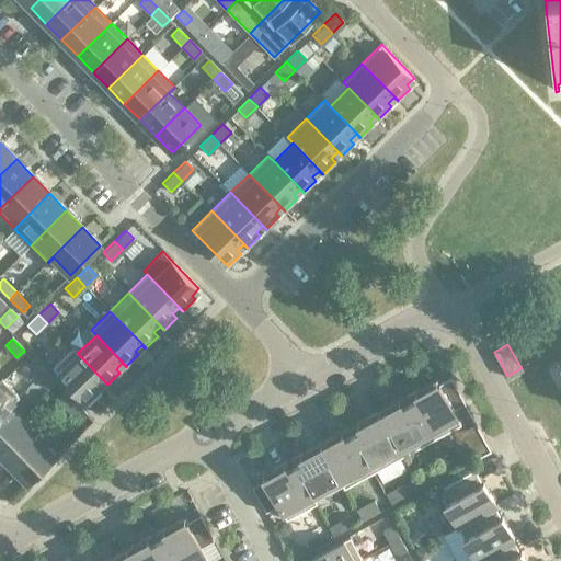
[(107,386),(107,385),(77,353),(71,347),(53,367),(89,403),(101,391),(98,388),(103,381),(107,386)]
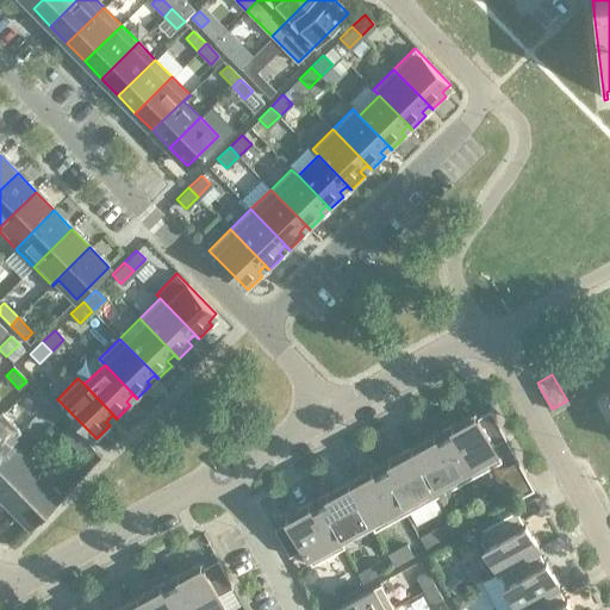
[(48,403),(35,390),(27,398),(39,410),(48,403)]
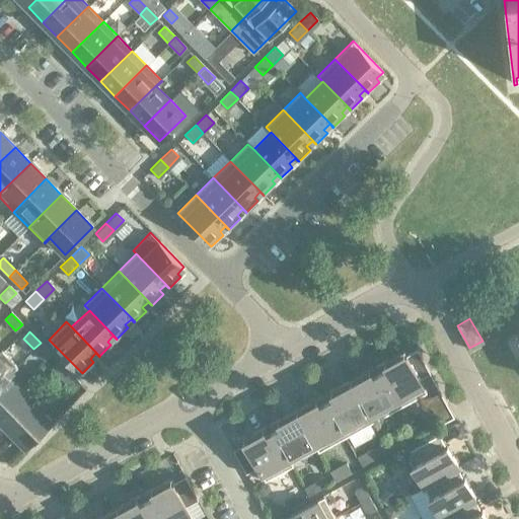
[(51,354),(41,343),(33,349),(45,360),(51,354)]
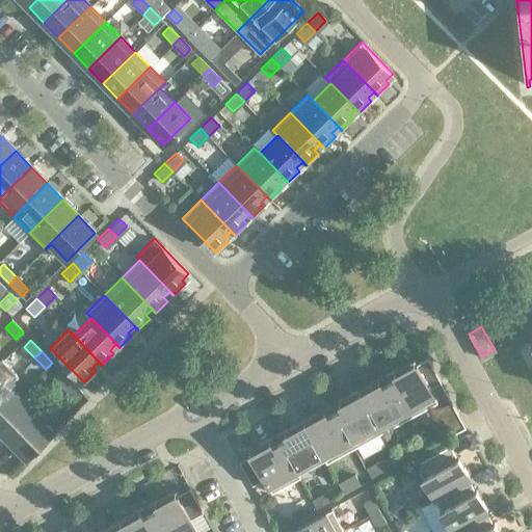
[(441,381),(427,357),(416,364),(414,360),(386,375),(408,418),(436,402),(429,388),(441,381)]
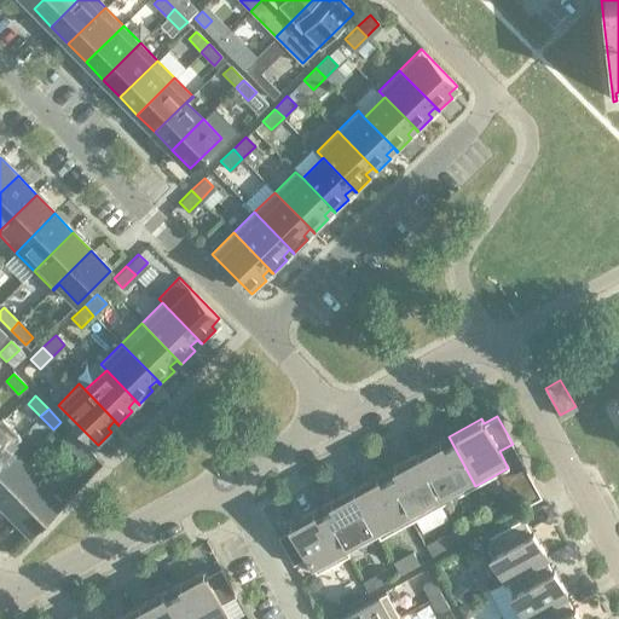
[(0,455),(19,437),(3,418),(0,421),(0,455)]
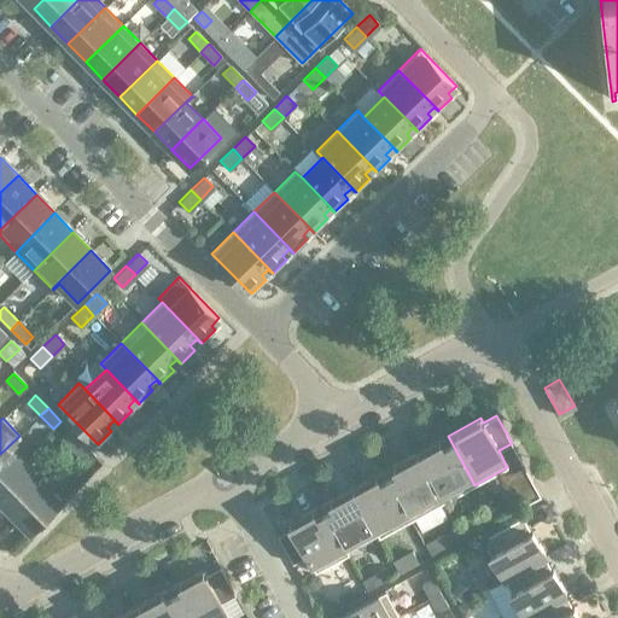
[(82,443),(70,430),(62,438),(75,452),(82,443)]
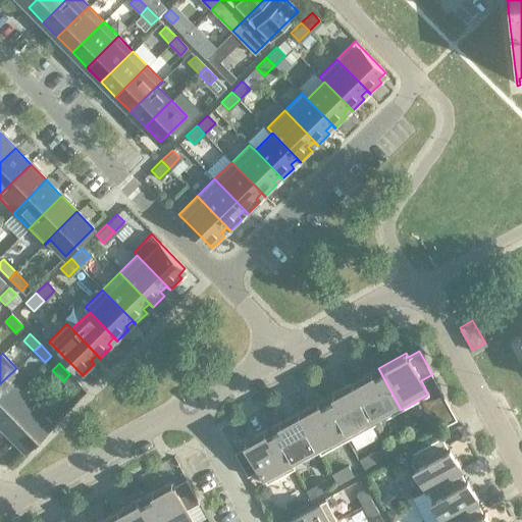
[(17,369),(16,368),(0,383),(0,413),(21,393),(8,378),(17,369)]
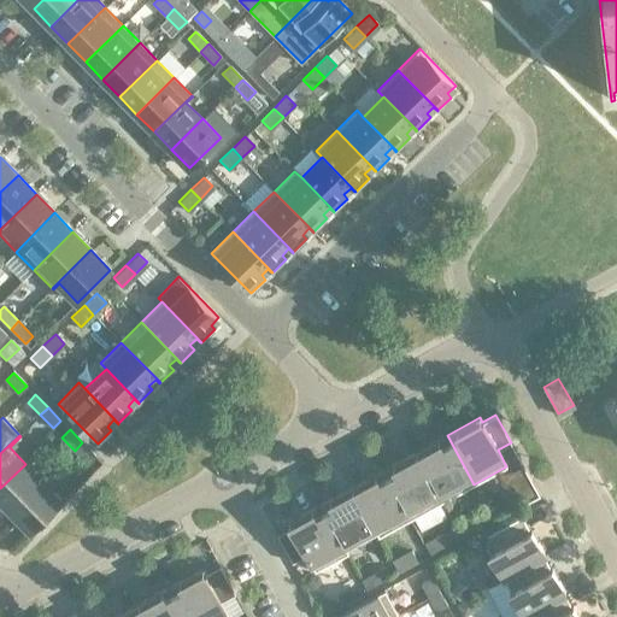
[(474,485),(447,435),(415,452),(442,501),(474,485)]
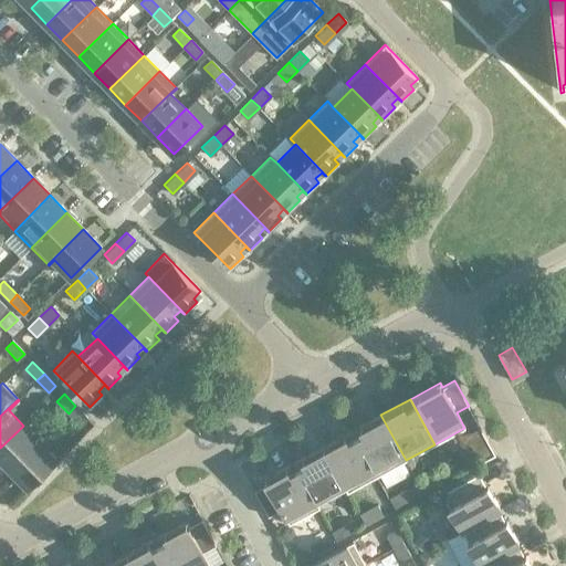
[(87,418),(75,406),(69,413),(80,425),(87,418)]
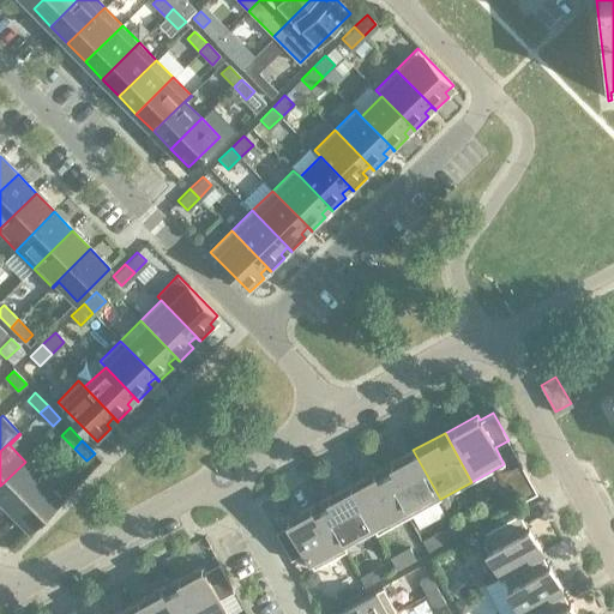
[(440,499),(413,450),(381,467),(409,517),(440,499)]
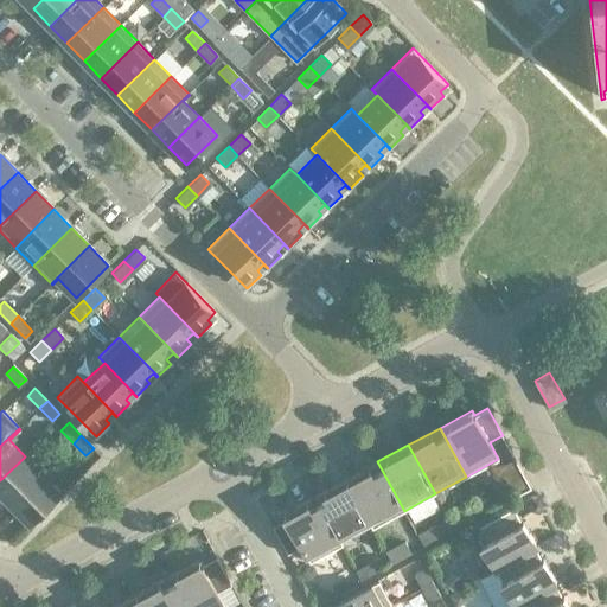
[(42,473),(25,457),(0,480),(0,491),(12,504),(42,473)]
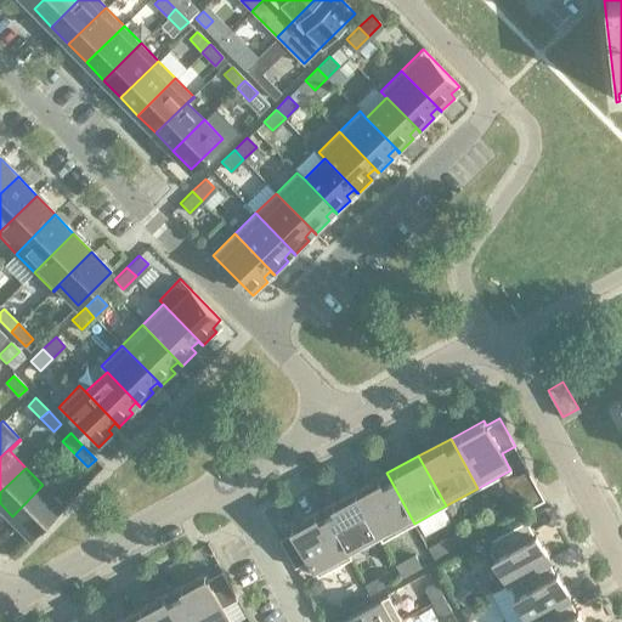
[(414,524),(386,473),(355,491),(378,533),(382,541),(414,524)]
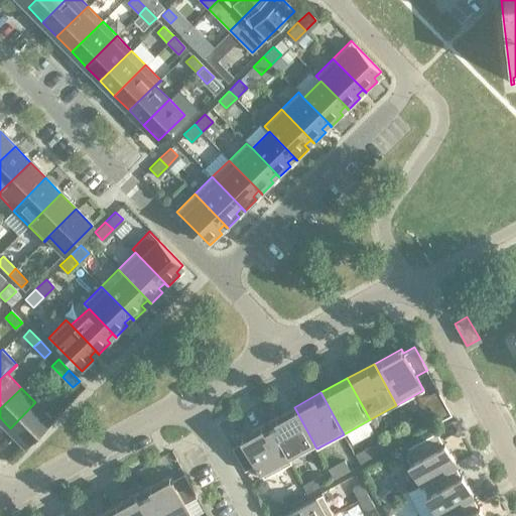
[(50,418),(35,402),(10,428),(25,443),(50,418)]
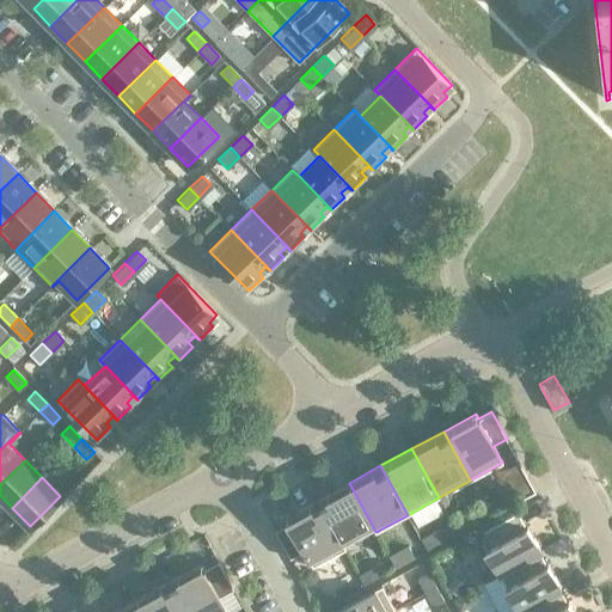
[(372,525),(349,483),(318,500),(341,542),(372,525)]
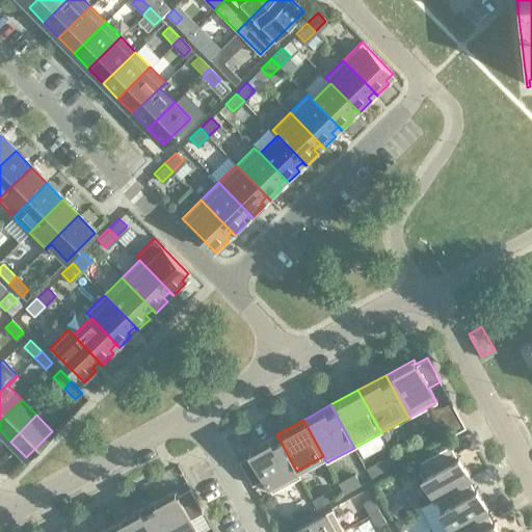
[(299,478),(296,471),(276,434),(247,450),(250,454),(239,460),(251,484),(263,478),(271,493),(299,478)]
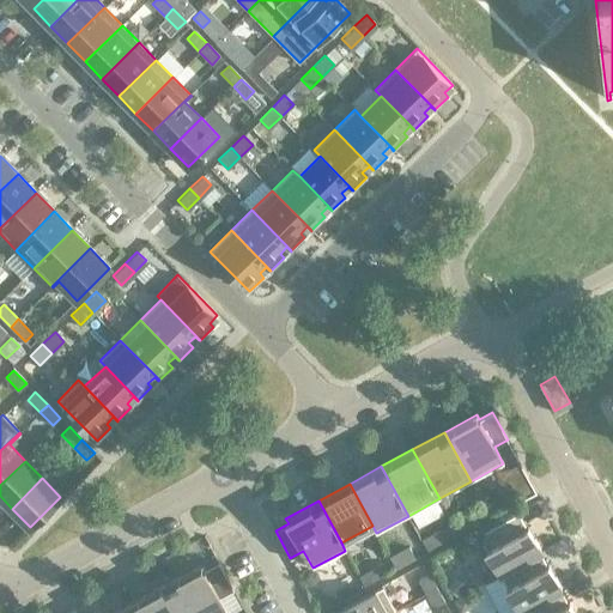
[(471,511),(451,521),(459,534),(478,523),(471,511)]
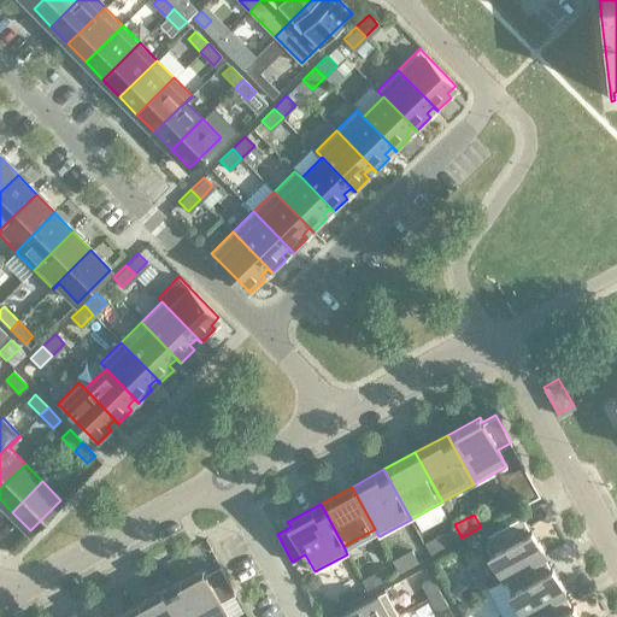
[(481,538),(503,577),(545,553),(530,529),(529,529),(522,516),(481,538)]
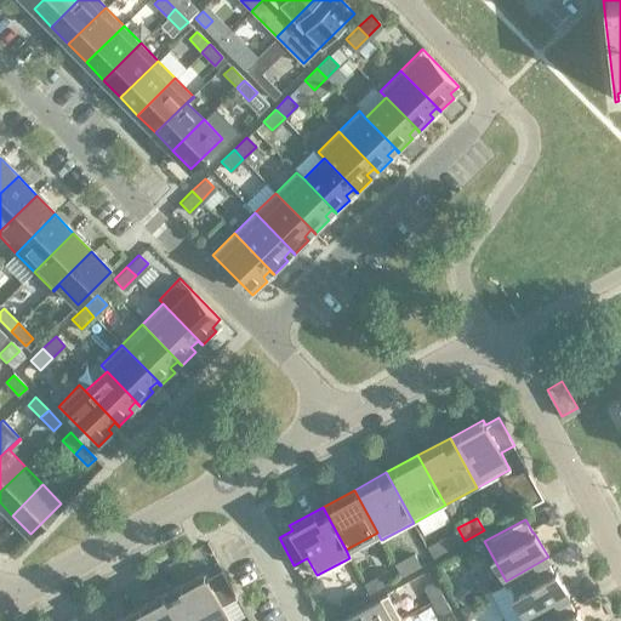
[(444,536),(426,546),(433,558),(450,548),(444,536)]
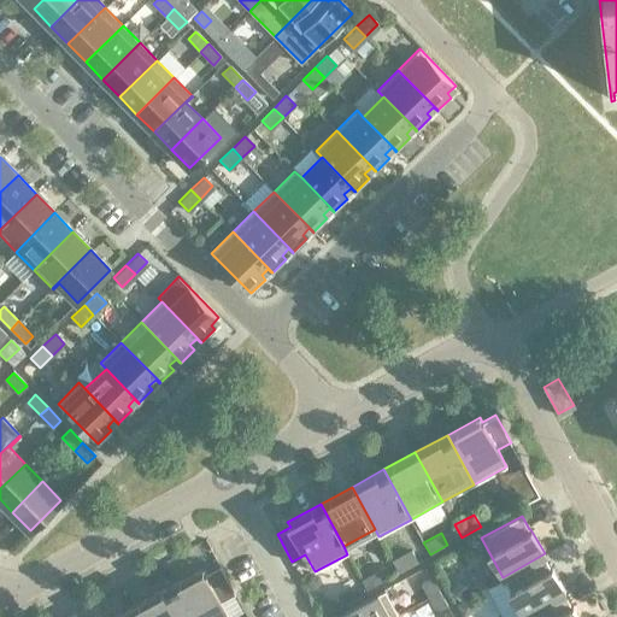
[(410,550),(392,559),(398,571),(417,562),(410,550)]
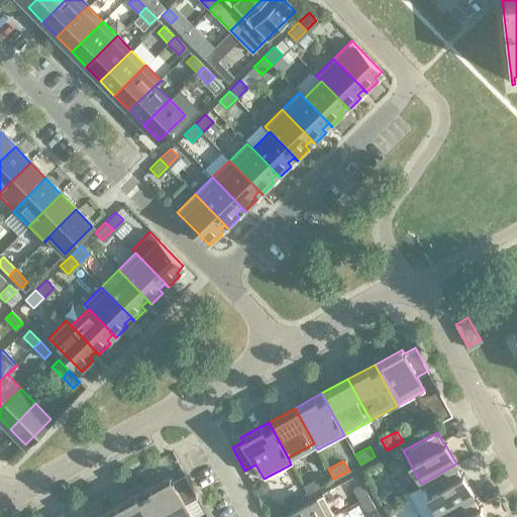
[(456,464),(456,463),(421,484),(438,515),(474,496),(461,475),(460,476),(455,466),(456,464)]
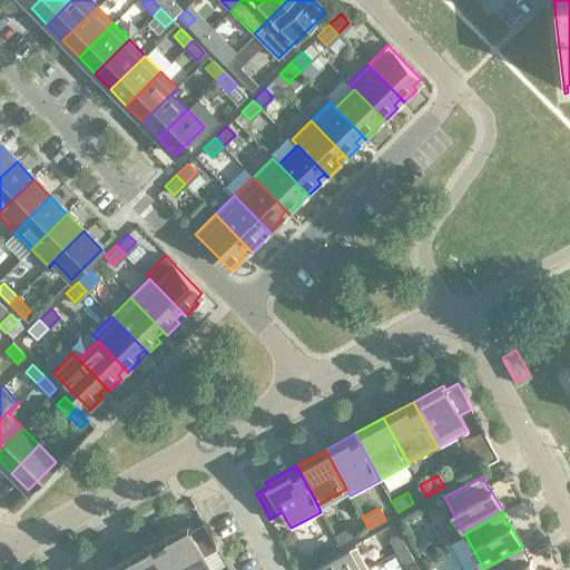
[(217,548),(203,522),(189,530),(187,526),(157,541),(172,569),(212,569),(204,556),(217,548)]
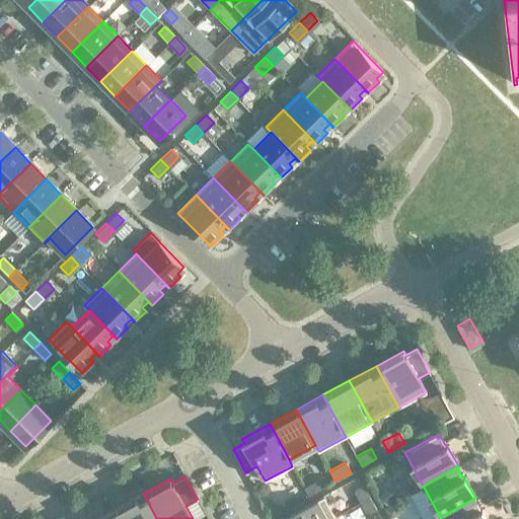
[(316,479),(303,487),(308,496),(320,489),(316,479)]
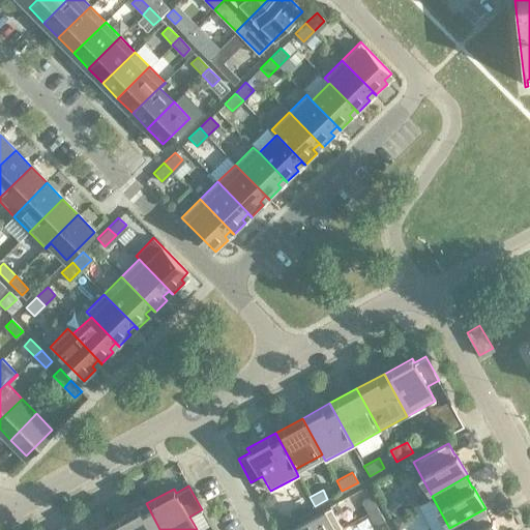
[(377,508),(371,496),(361,501),(367,513),(377,508)]
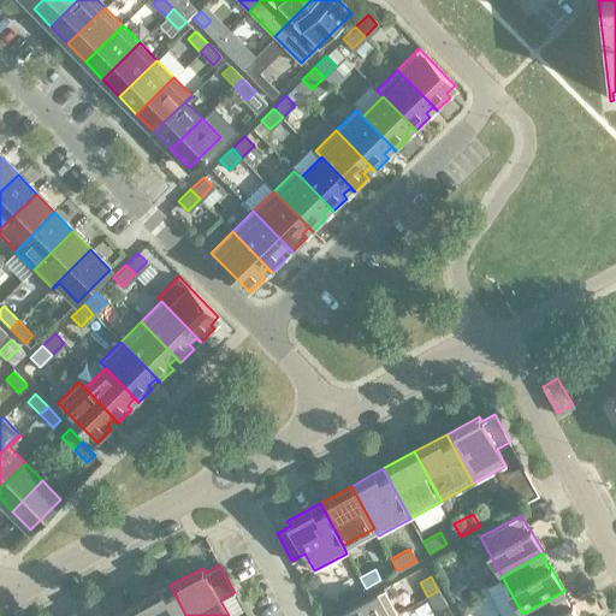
[(457,580),(450,590),(461,598),(468,588),(457,580)]
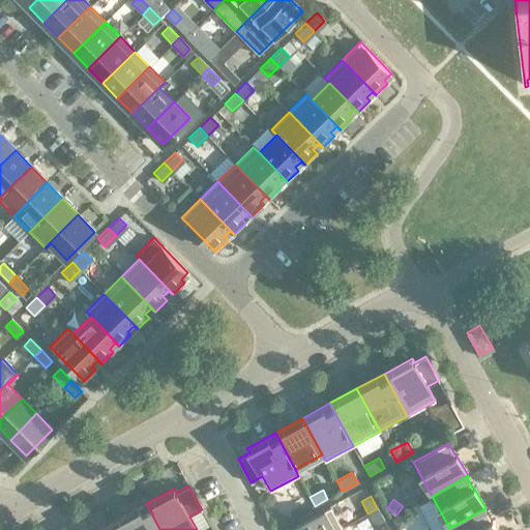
[(159,529),(146,503),(119,519),(124,529),(159,529)]
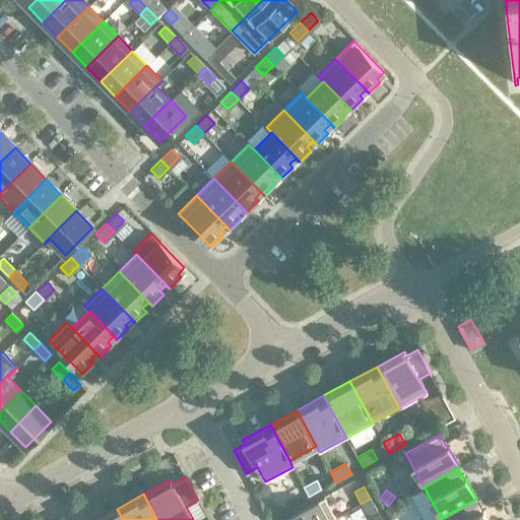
[(286,518),(287,519),(330,519),(335,517),(324,498),(286,518)]
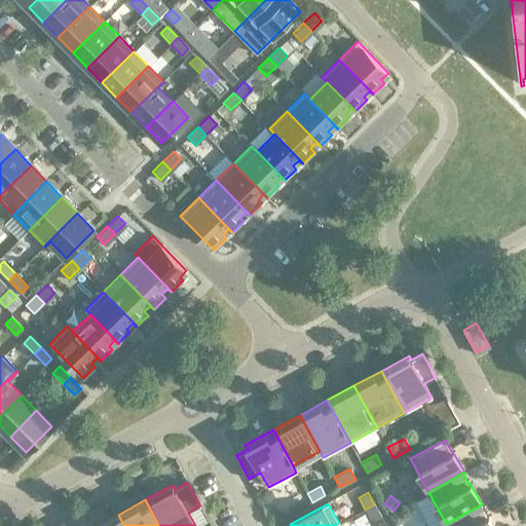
[(381,516),(374,504),(365,510),(372,521),(381,516)]
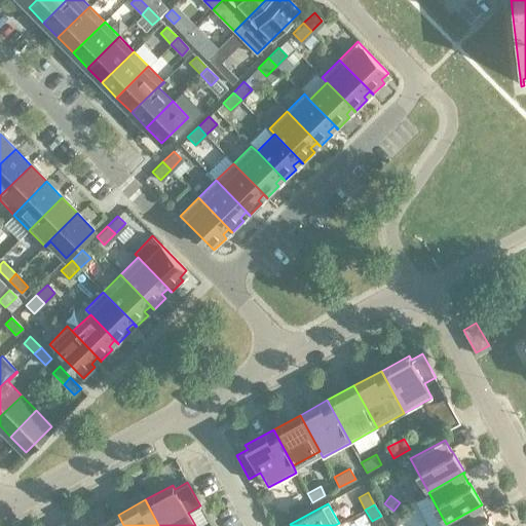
[(482,505),(482,504),(446,524),(446,525),(493,525),(488,516),(487,516),(481,505),(482,505)]
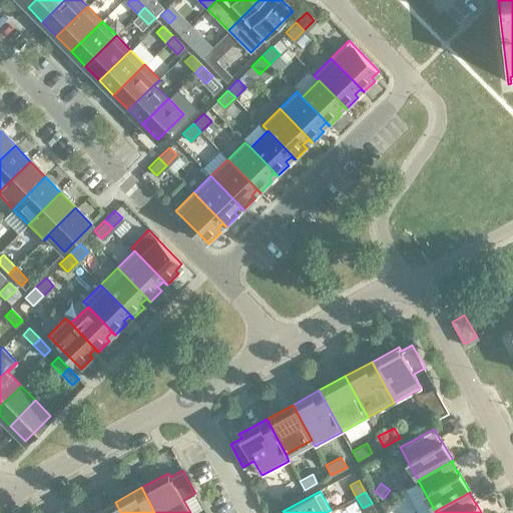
[(389,496),(379,502),(384,512),(395,506),(389,496)]
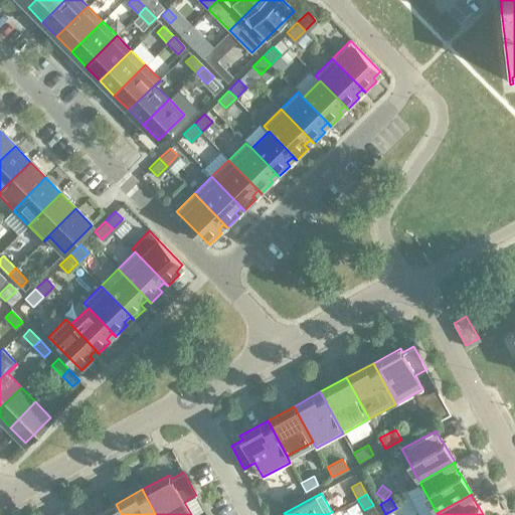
[(121,514),(116,504),(95,514),(121,514)]
